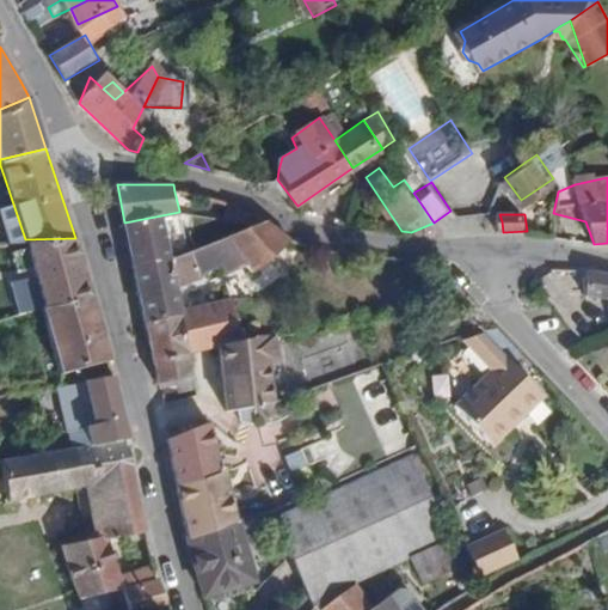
[(133,263),(171,252),(161,215),(124,223),(128,242),(133,263)]
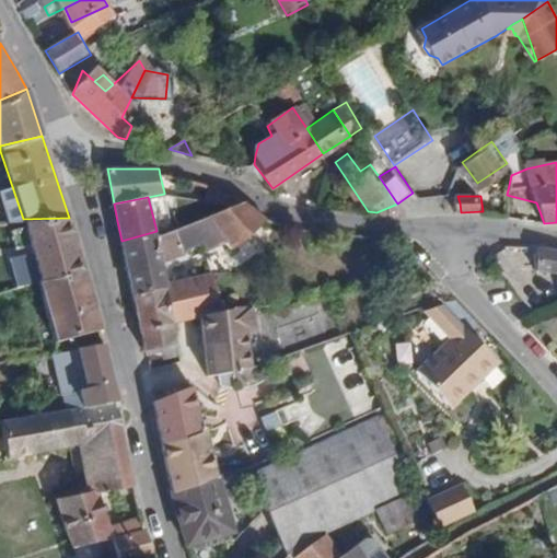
[(223,252),(265,220),(246,204),(187,221),(157,231),(122,241),(132,295),(167,285),(160,254),(198,242),(202,255),(194,257),(198,275),(215,270),(223,252)]
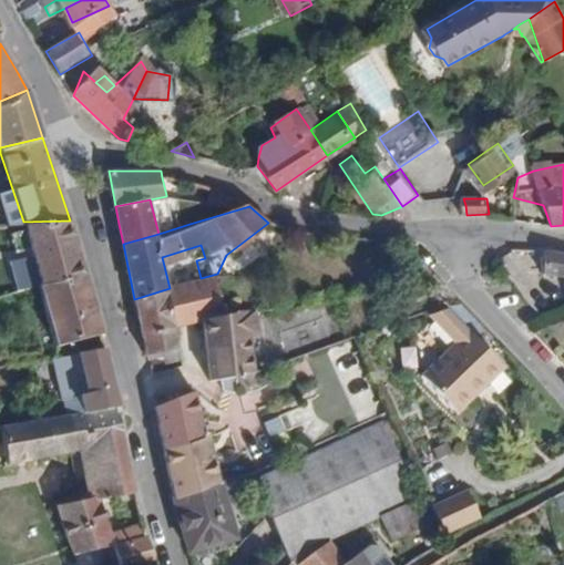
[(70,221),(23,222),(43,279),(57,343),(101,335),(70,221)]
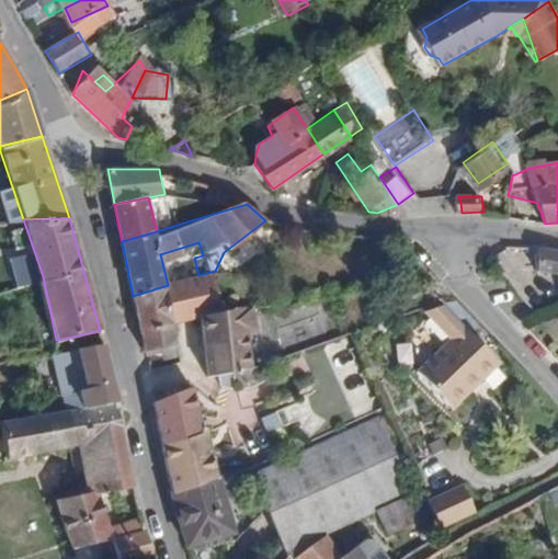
[(557,250),(537,248),(537,272),(557,275),(557,250)]
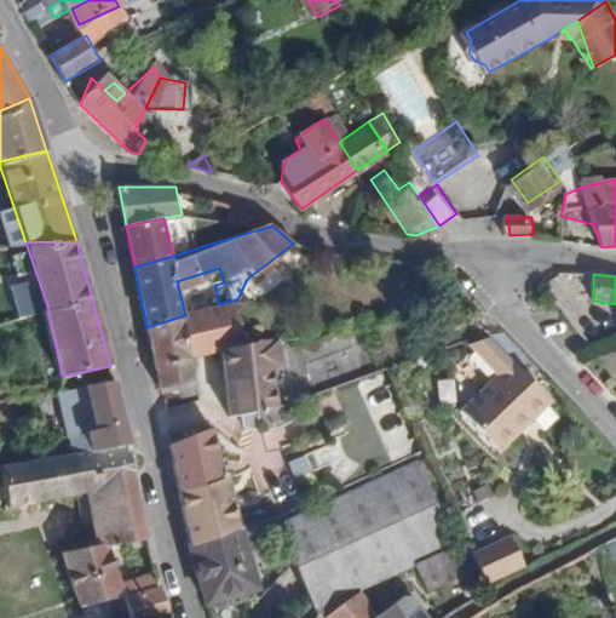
[(225,347),(255,339),(253,330),(245,331),(237,299),(219,304),(185,315),(195,355),(225,347)]
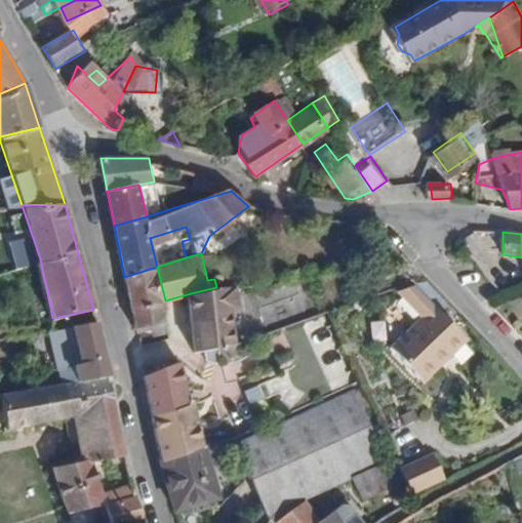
[(165,300),(157,267),(124,277),(134,328),(153,324),(166,320),(165,300)]
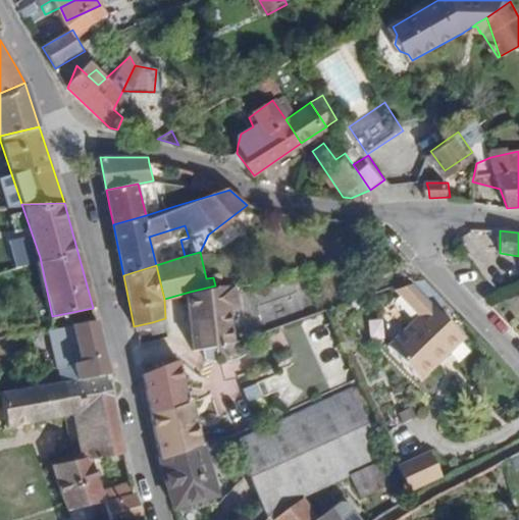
[(439,309),(414,281),(398,289),(420,313),(406,325),(439,309)]
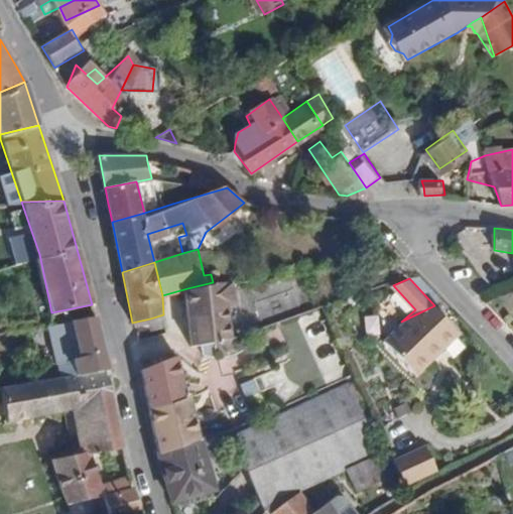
[(187,288),(191,344),(191,349),(213,340),(214,341),(225,338),(223,327),(213,282),(187,288)]
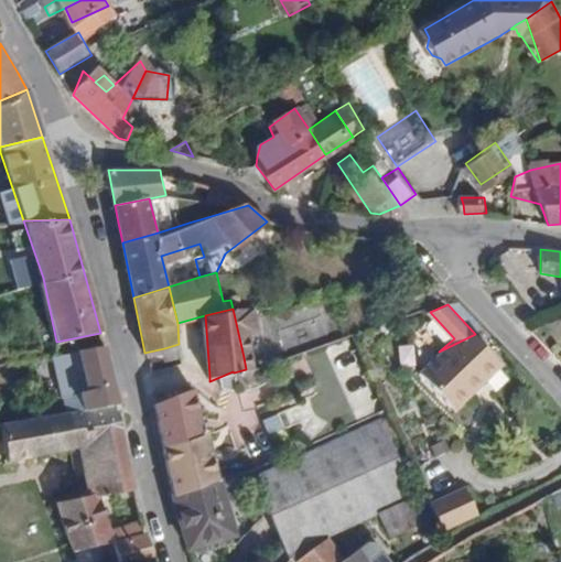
[(503,365),(475,334),(439,352),(418,370),(453,410),(474,391),(468,388),(479,379),(484,382),(503,365)]
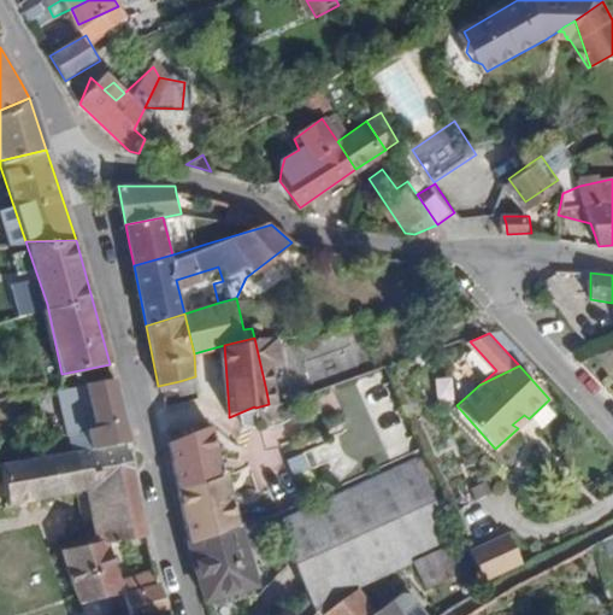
[(196,391),(195,376),(180,381),(182,394),(196,391)]
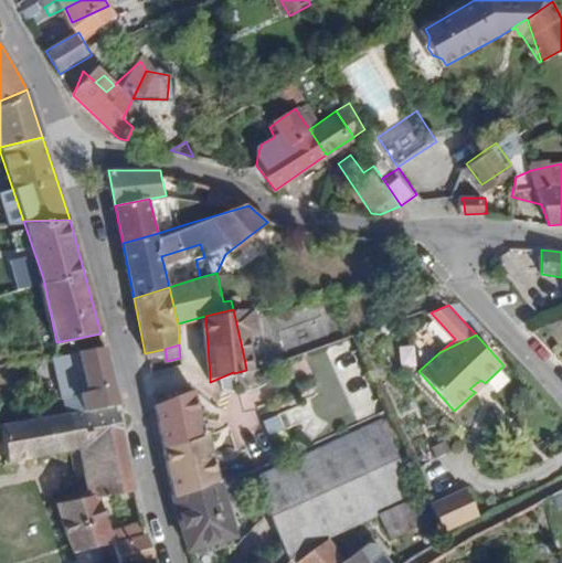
[(120,404),(105,347),(77,351),(91,409),(120,404)]
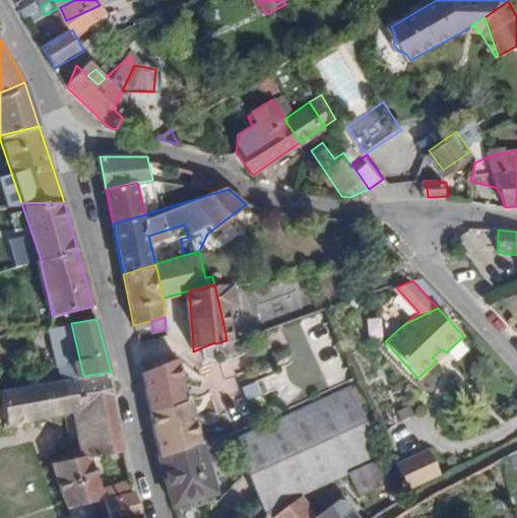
[(0,343),(0,359),(16,355),(13,341),(0,343)]
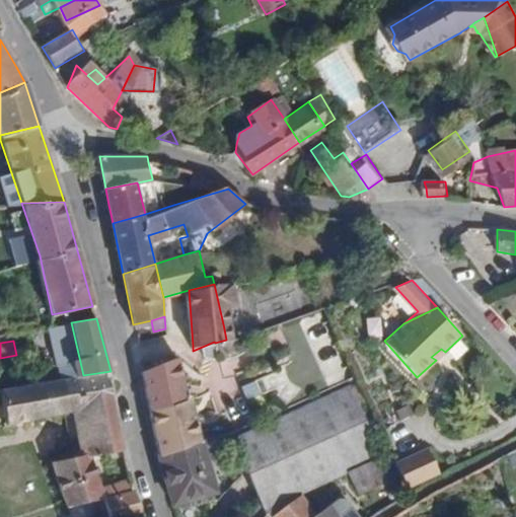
[(431,357),(436,360),(445,352),(441,349),(431,357)]
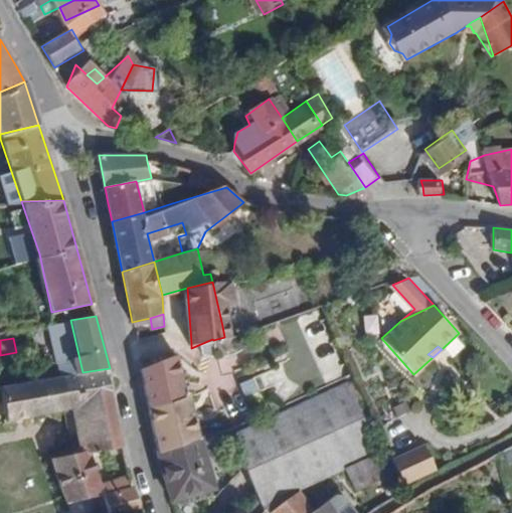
[(175,355),(142,369),(151,410),(158,449),(201,440),(188,388),(186,390),(175,355)]
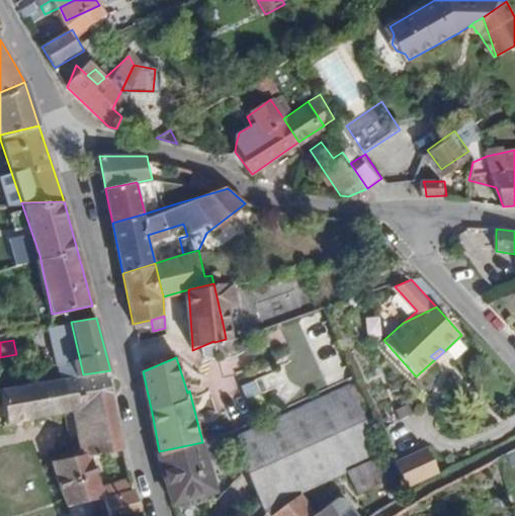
[(124,447),(110,370),(83,374),(38,381),(0,388),(0,425),(73,411),(85,453),(60,458),(72,503),(96,497),(101,515),(137,515),(143,515),(136,489),(112,494),(101,452),(124,447)]
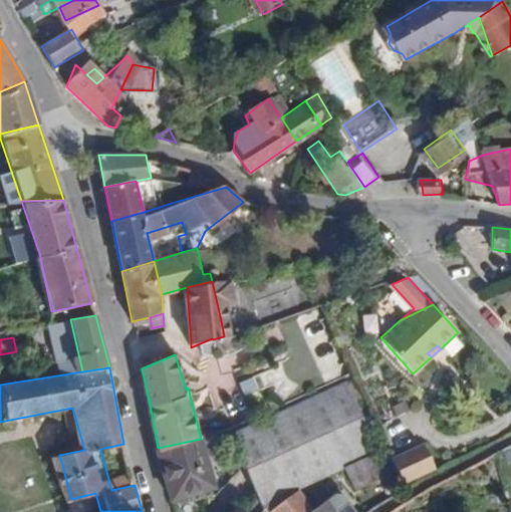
[(250,467),(269,503),(302,485),(349,461),(360,482),(396,464),(380,435),(347,372),(287,403),(259,418),(232,431),(250,467)]
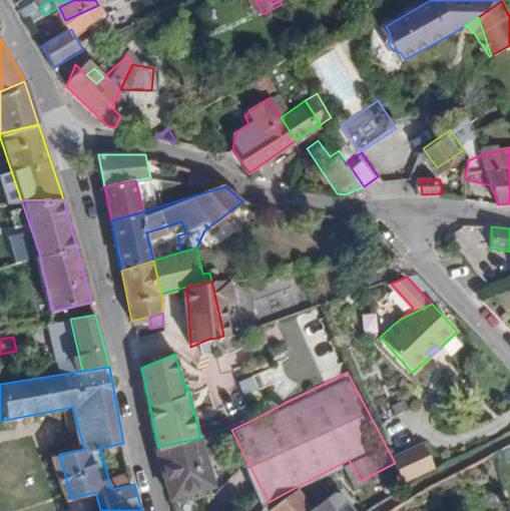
[(255,411),(228,424),(231,430),(259,417),(255,411)]
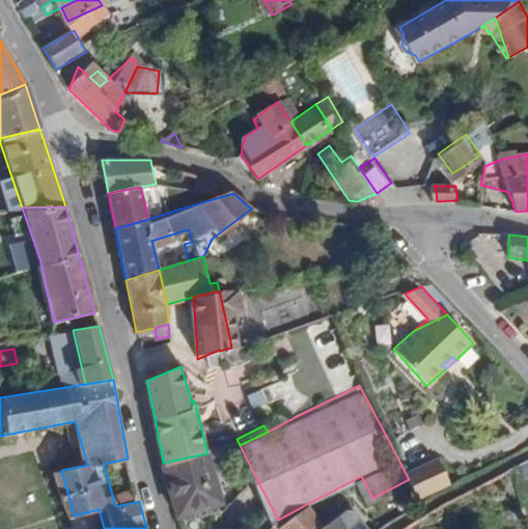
[(207,453),(163,463),(176,517),(219,502),(211,468),(231,458),(226,444),(207,453)]
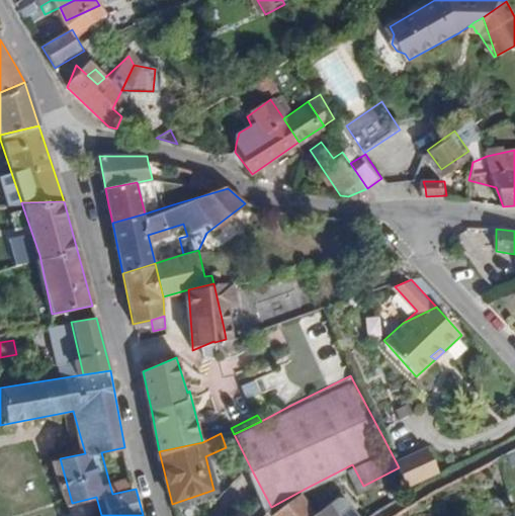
[(436,476),(448,469),(435,445),(403,461),(405,464),(417,459),(428,480),(436,476)]
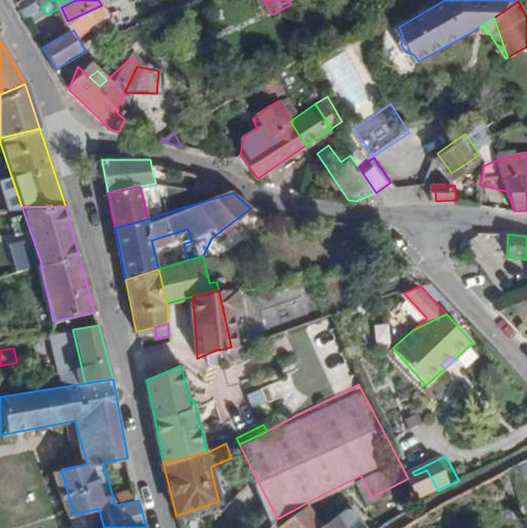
[(427,470),(414,475),(426,497),(438,491),(427,470)]
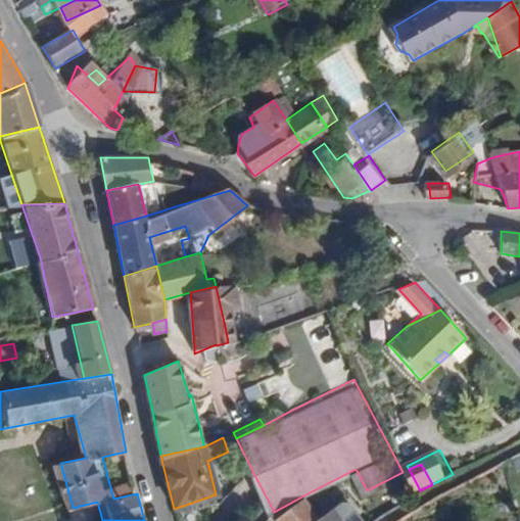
[(367,490),(381,517),(414,494),(403,472),(367,490)]
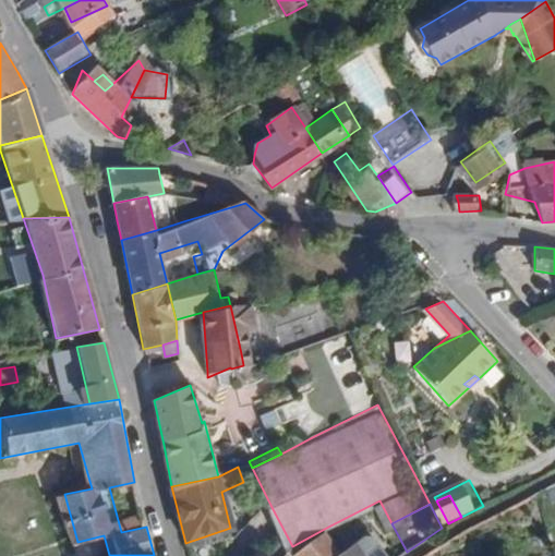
[(339,555),(346,553),(338,544),(328,527),(292,546),(292,547),(297,555),(339,555)]
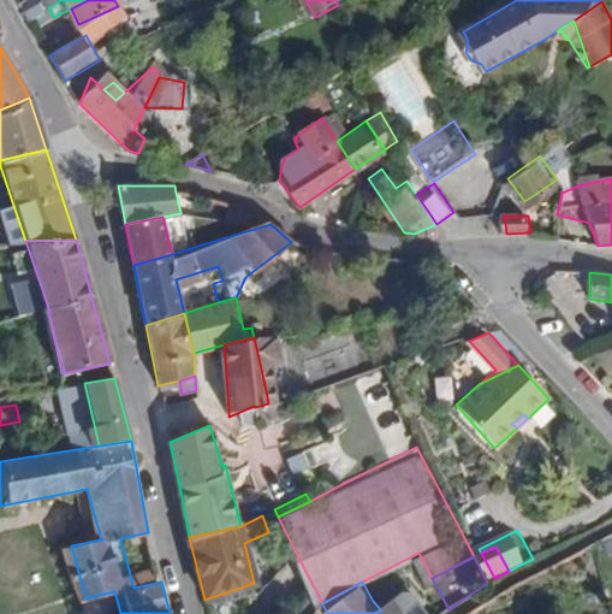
[(374,613),(404,613),(399,607),(420,594),(416,588),(381,610),(374,613)]
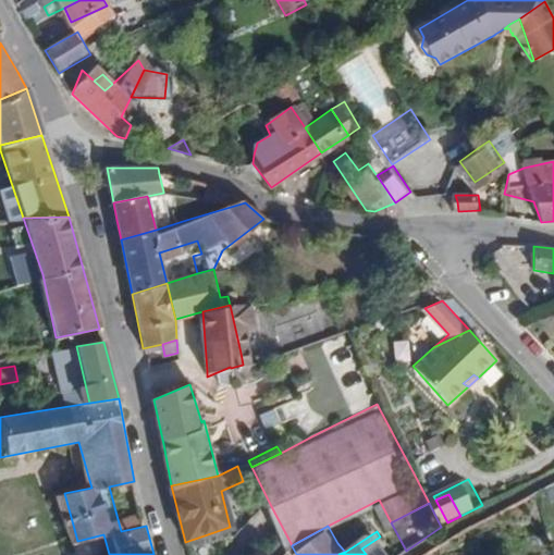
[(81,546),(81,554),(98,554),(98,544),(81,546)]
